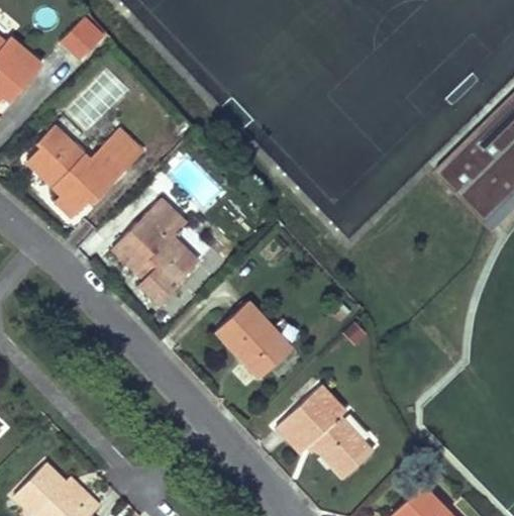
[(104,35),(85,16),(63,39),(83,59),(104,35)]
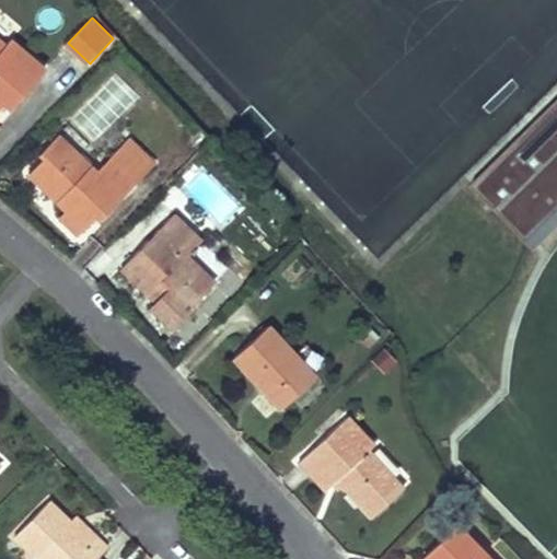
[(47,68),(12,38),(7,44),(0,37),(0,108),(7,101),(14,107),(47,68)]
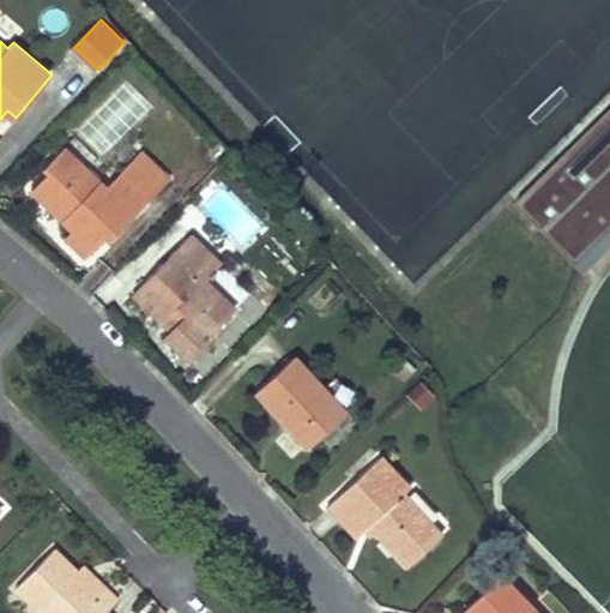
[(609,112),(524,196),(592,265),(609,247),(609,112)]
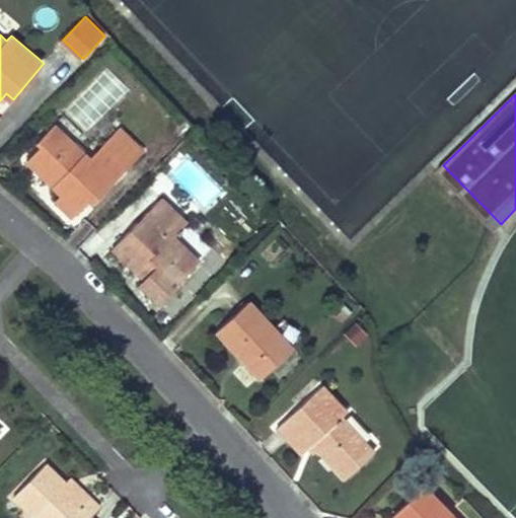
[(90,159),(55,125),(39,142),(43,145),(28,160),(49,179),(53,175),(58,180),(55,185),(64,193),(58,200),(75,216),(91,199),(95,203),(145,151),(121,128),(90,159)]
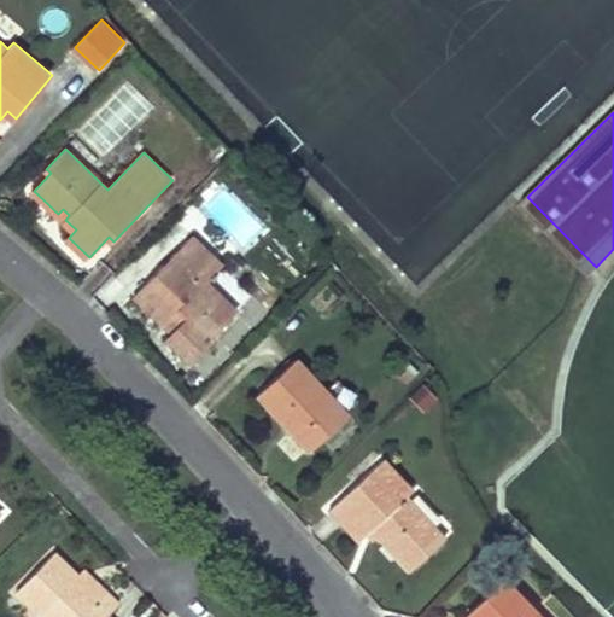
[(69,215),(63,209),(58,214),(65,220),(69,215)]
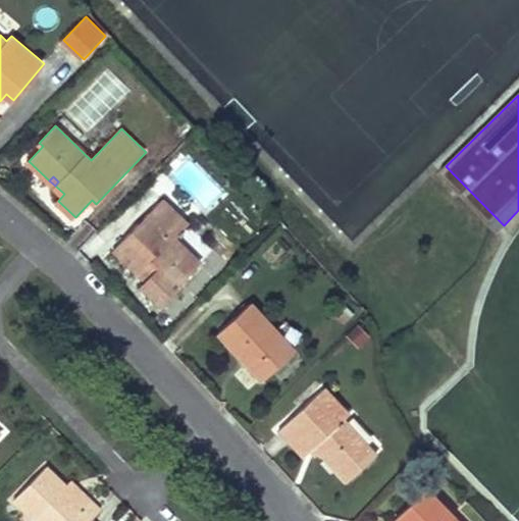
[(189,223),(163,199),(115,250),(141,274),(147,267),(153,272),(147,279),(141,285),(161,304),(201,262),(175,238),(189,223)]
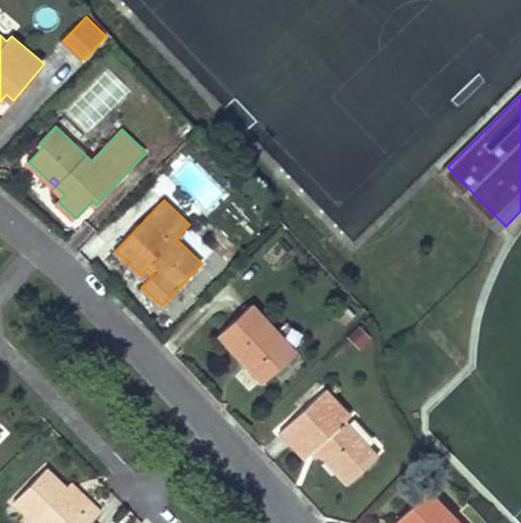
[(154,273),(147,268),(141,275),(147,280),(154,273)]
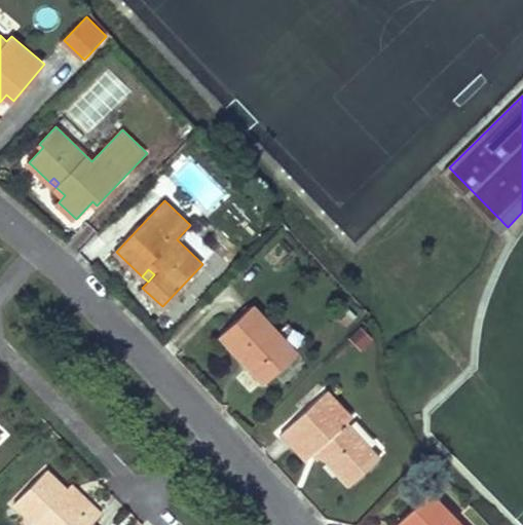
[(253,304),(221,335),(266,382),(298,352),(297,351),(278,332),(253,304)]
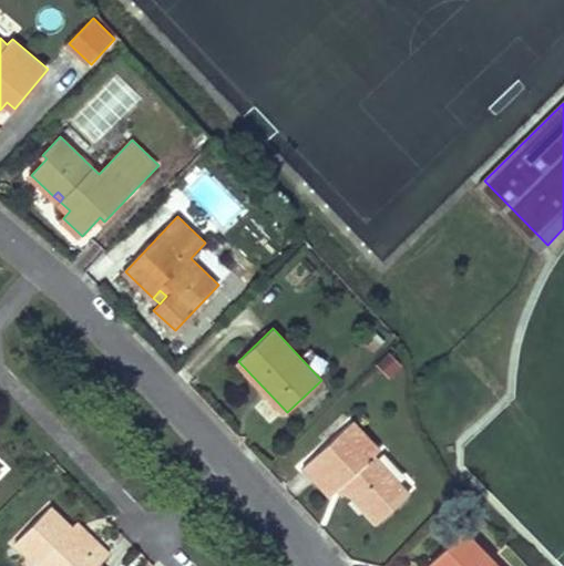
[(313,346),(300,358),(320,379),(332,367),(313,346)]
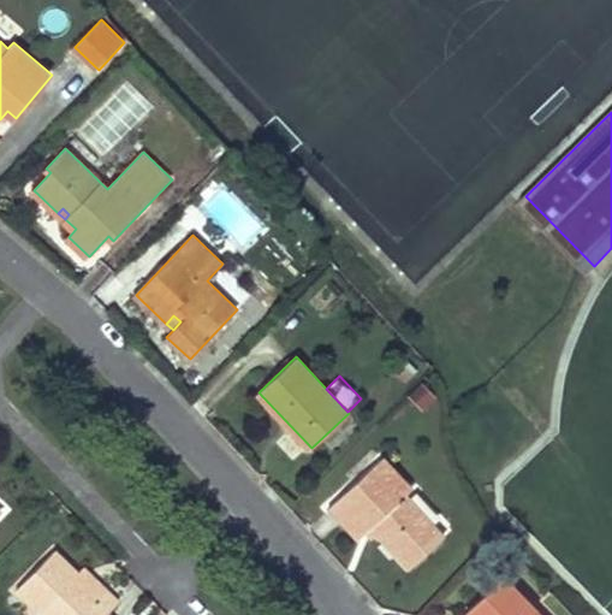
[(332,506),(361,537),(366,532),(373,526),(379,532),(405,561),(439,530),(406,495),(413,489),(384,457),(332,506)]
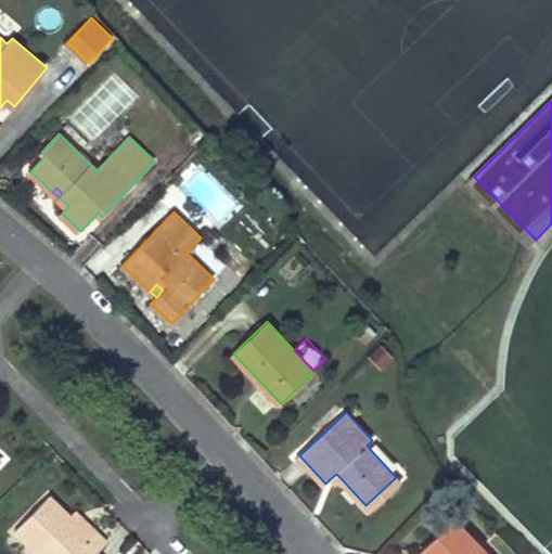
[(336,485),(342,479),(336,474),(330,479),(336,485)]
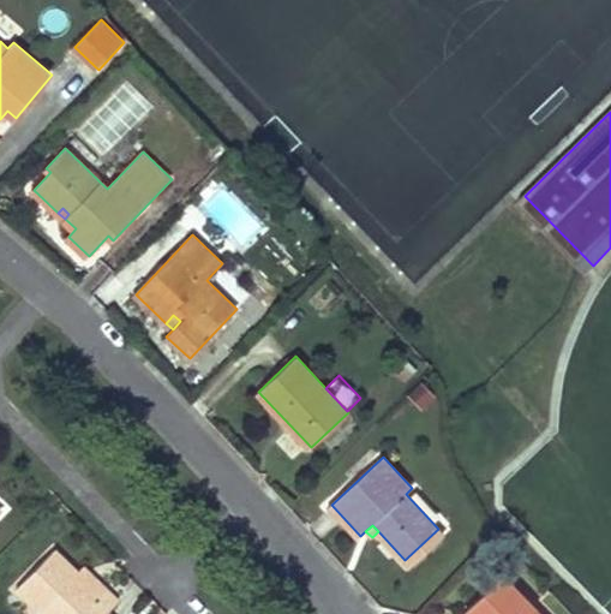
[(444,536),(438,529),(405,560),(411,567),(444,536)]
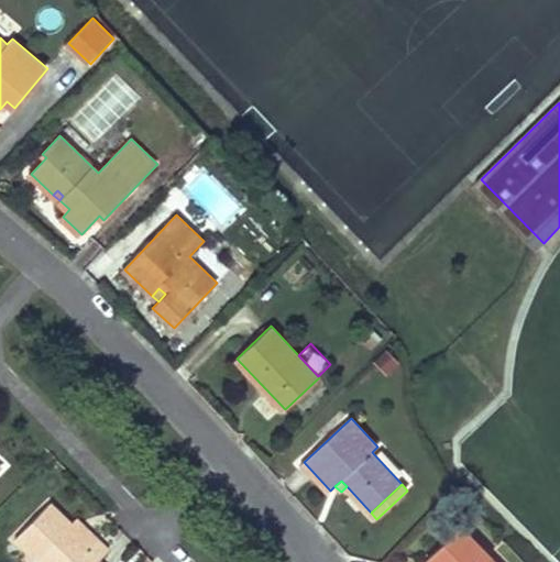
[(73,524),(52,503),(18,538),(42,561),(102,561),(100,560),(111,549),(100,537),(94,543),(73,524)]
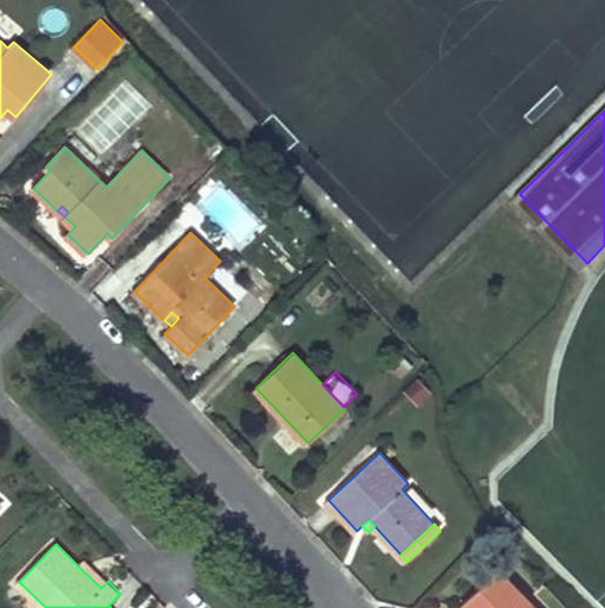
[(79,566),(101,588),(108,581),(86,559),(79,566)]
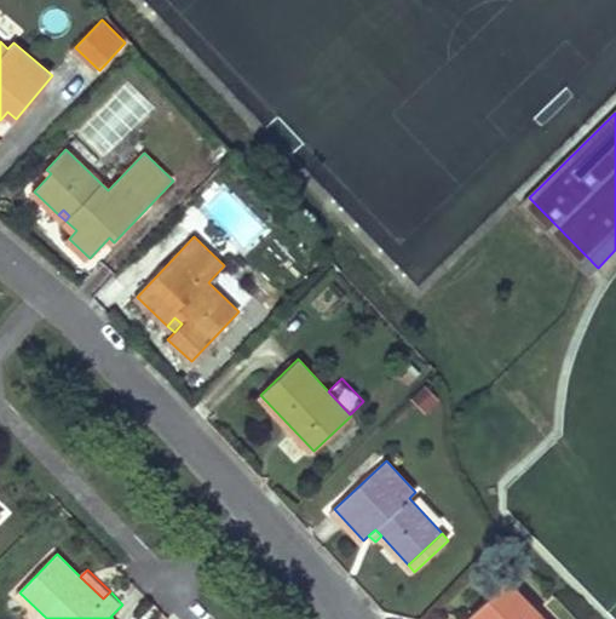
[(545,618),(507,580),(471,617),(472,618),(545,618)]
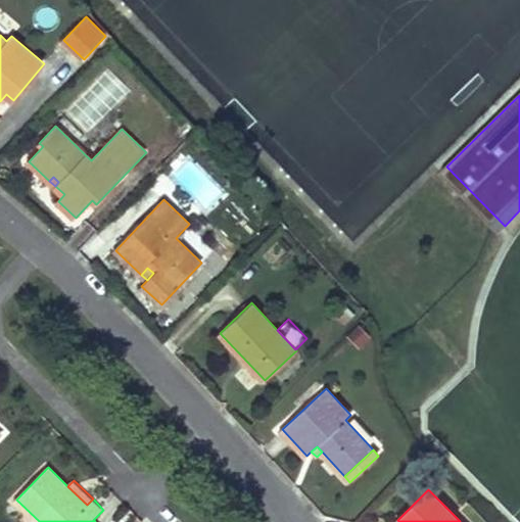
[(126,521),(141,521),(143,520),(136,512),(126,521)]
